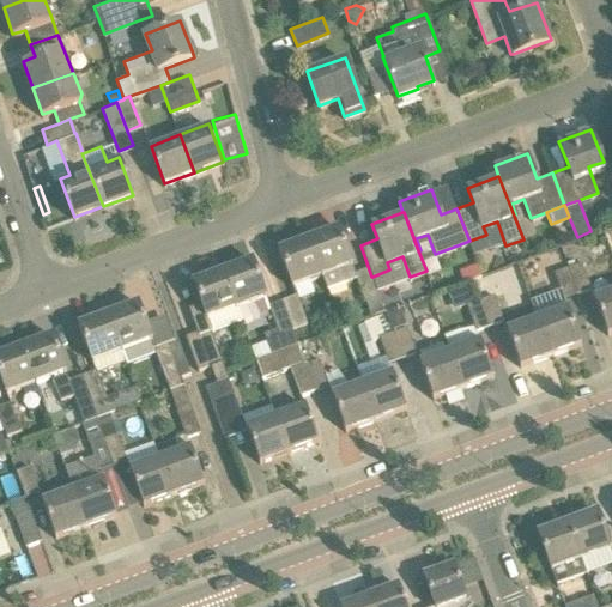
[(368,266),(355,271),(337,224),(307,236),(321,274),(322,274),(326,286),(356,275),(364,298),(379,293),(373,277),(371,277),(368,266)]
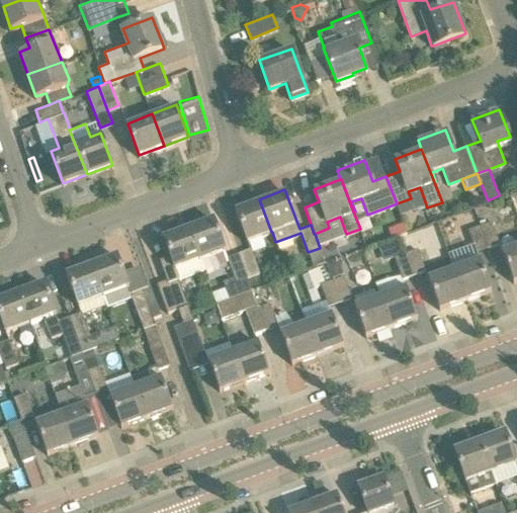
[(247,241),(271,232),(259,199),(235,208),(247,241)]
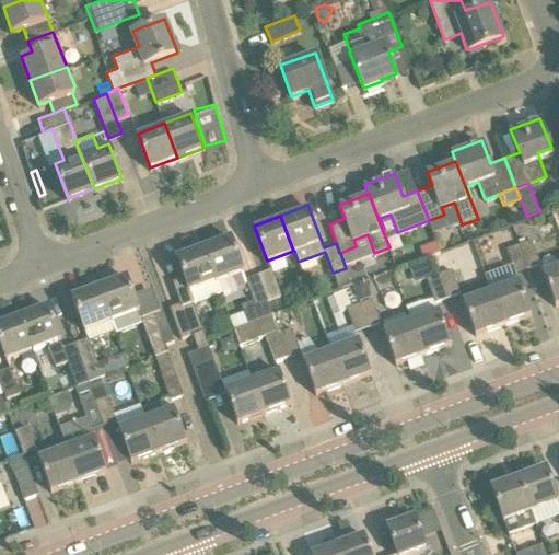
[(202,244),(216,280),(243,269),(230,234),(202,244)]
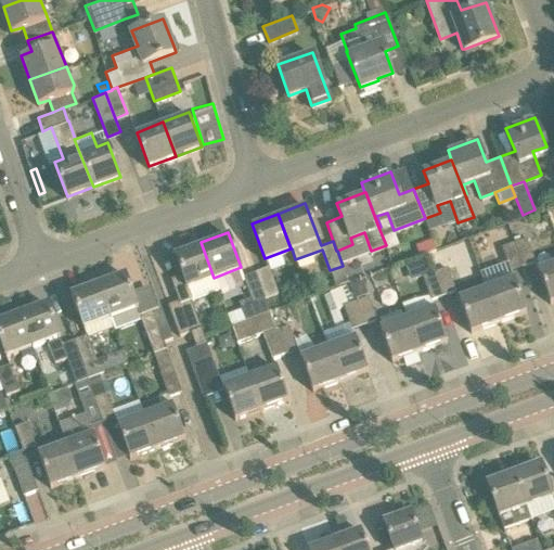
[(523,264),(535,259),(526,235),(514,240),(523,264)]
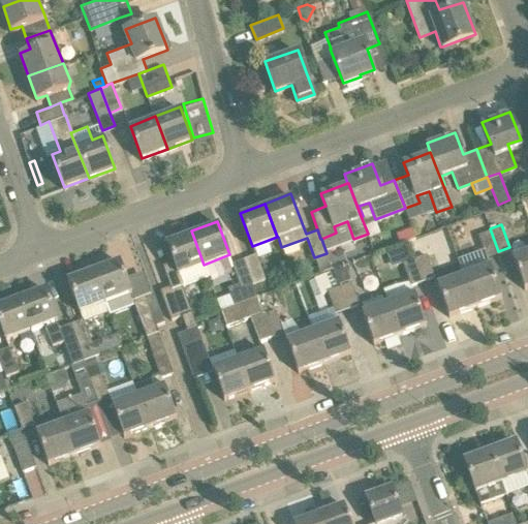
[(415,237),(411,225),(397,232),(400,242),(415,237)]
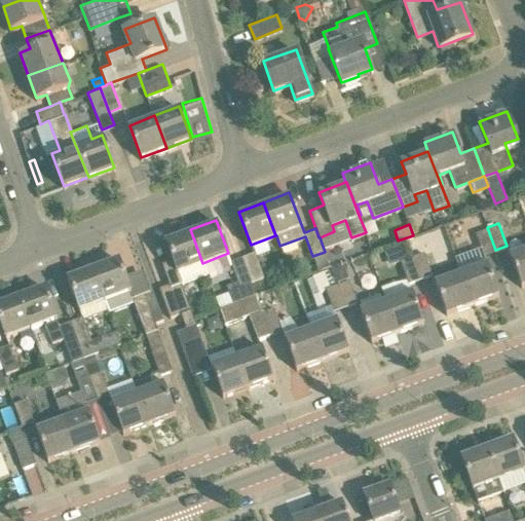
[(423,230),(432,261),(453,256),(446,225),(423,230)]
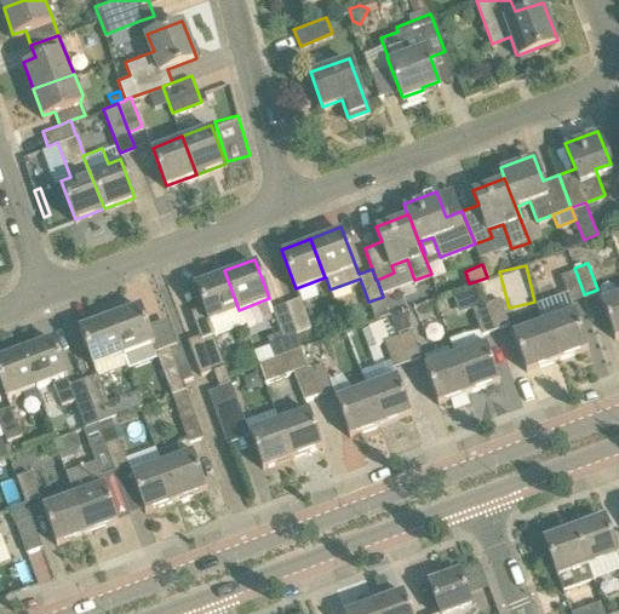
[(569,299),(584,294),(574,268),(560,273),(569,299)]
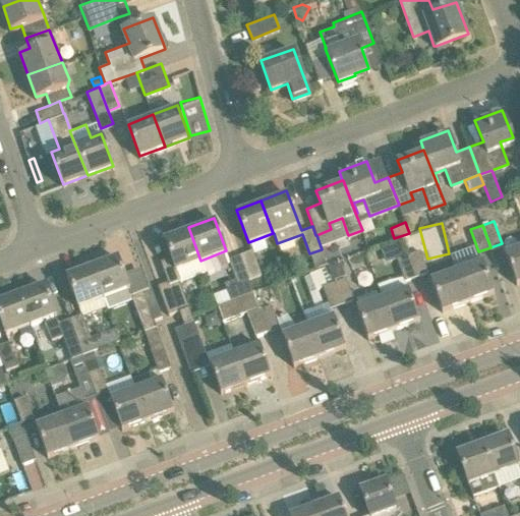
[(177,269),(200,261),(188,227),(164,236),(171,256),(161,261),(168,280),(166,281),(176,309),(178,308),(179,309),(188,305),(178,279),(180,278),(177,269)]
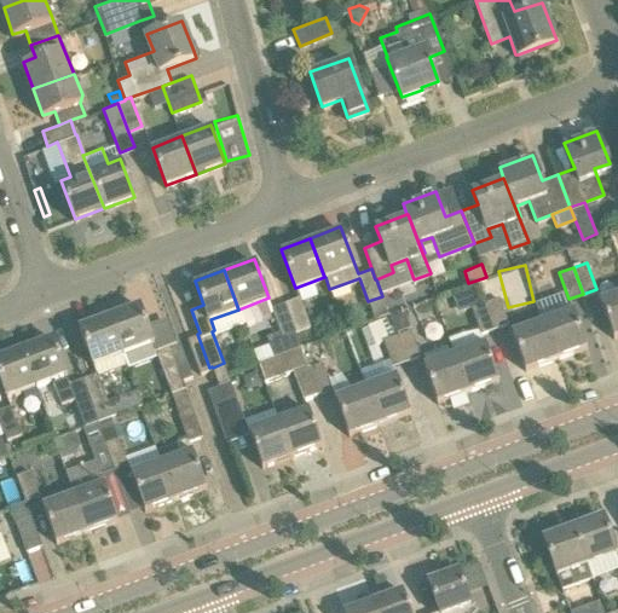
[(613,335),(617,333),(617,290),(600,299),(613,335)]
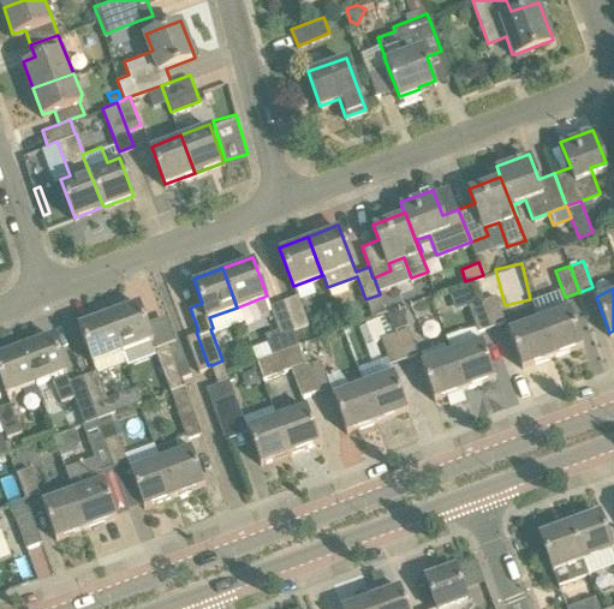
[(293,327),(308,322),(297,293),(284,298),(293,327)]
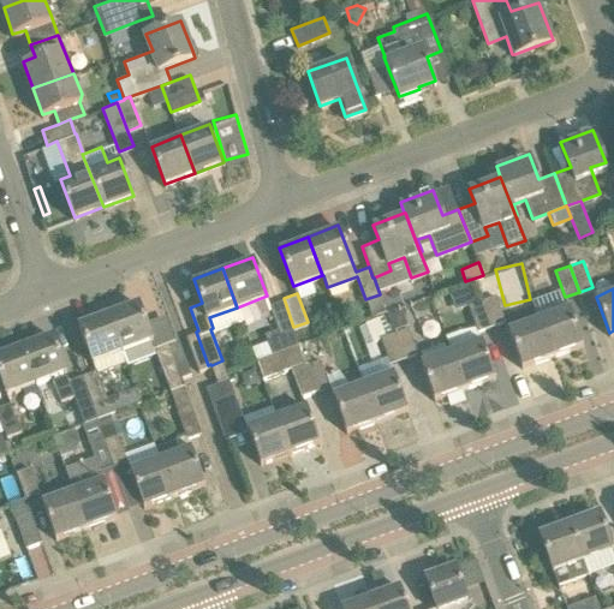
[(492,324),(505,320),(495,293),(482,298),(492,324)]
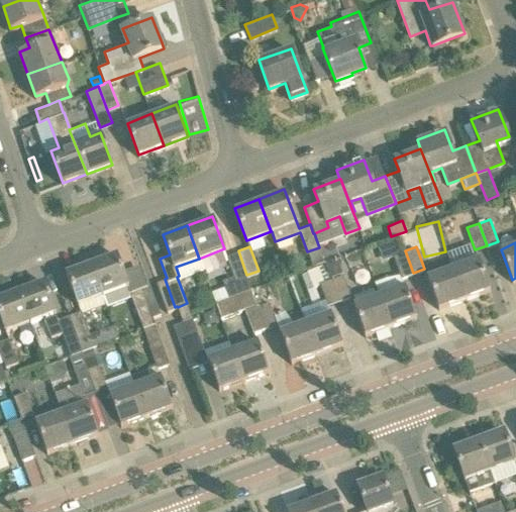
[(246,275),(238,250),(226,256),(233,275),(222,280),(228,296),(250,288),(246,275)]
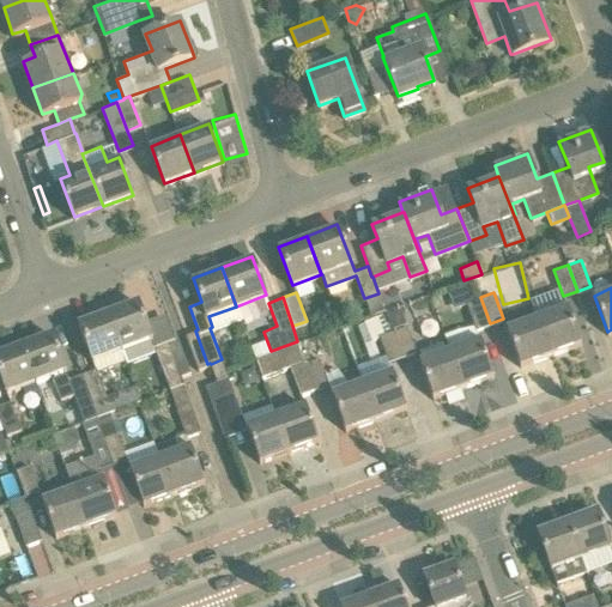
[(476,328),(490,323),(480,297),(466,302),(476,328)]
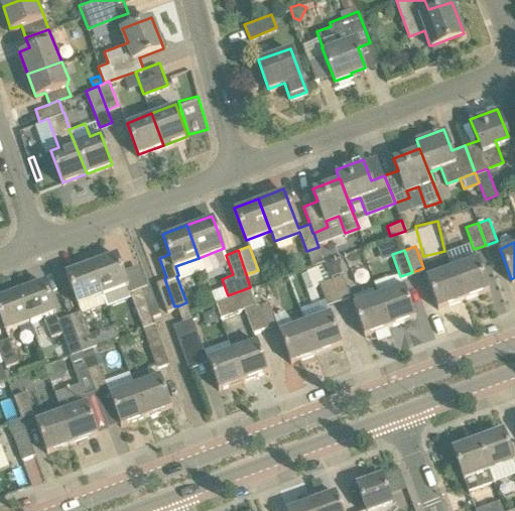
[(107,303),(130,294),(131,294),(129,290),(115,252),(91,261),(103,292),(107,303)]
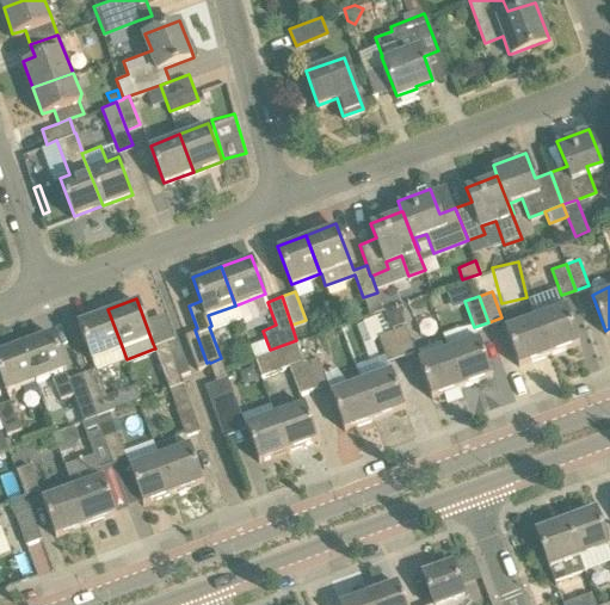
[(384,310),(389,326),(405,320),(400,304),(384,310)]
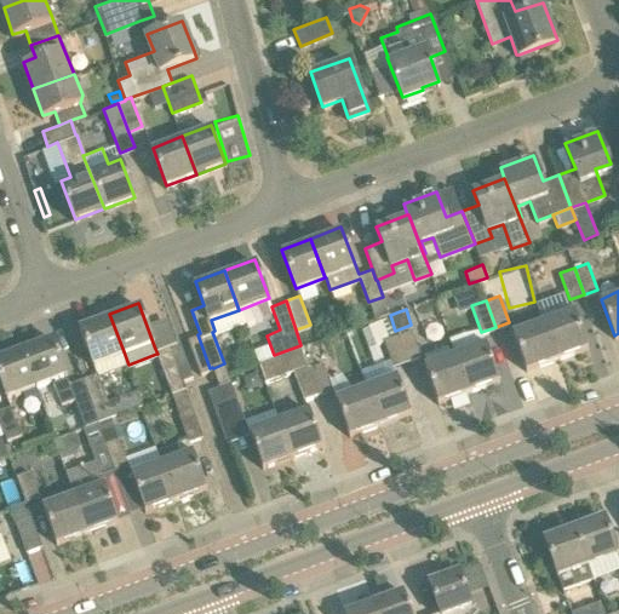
[(543,320),(556,357),(588,345),(573,309),(543,320)]
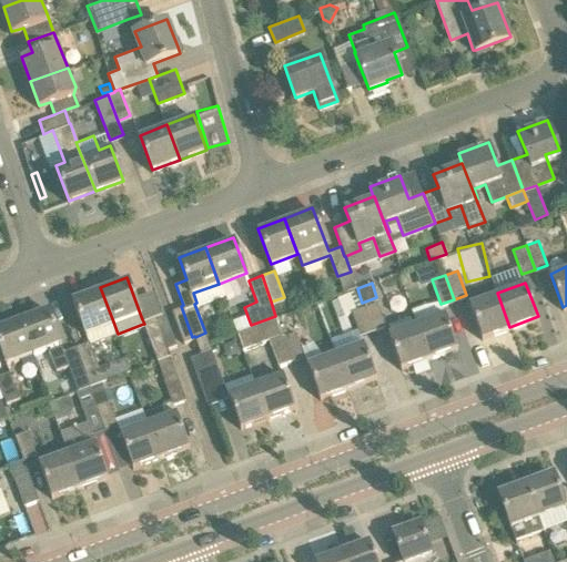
[(72,297),(85,333),(113,322),(100,287),(72,297)]
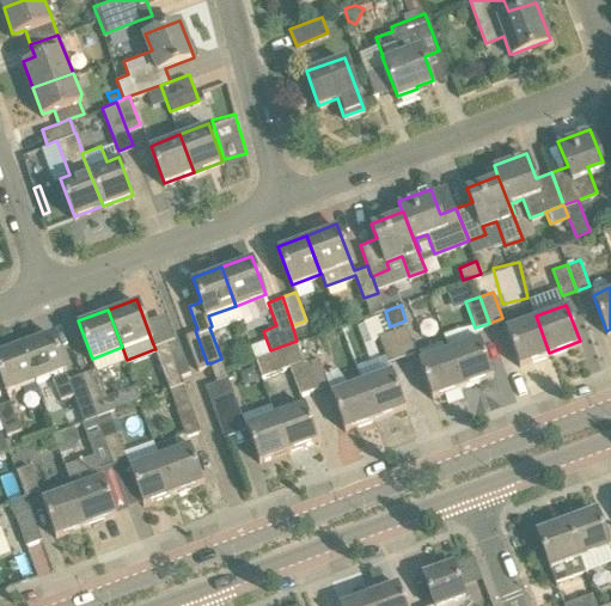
[(146,317),(156,341),(175,334),(164,310),(146,317)]
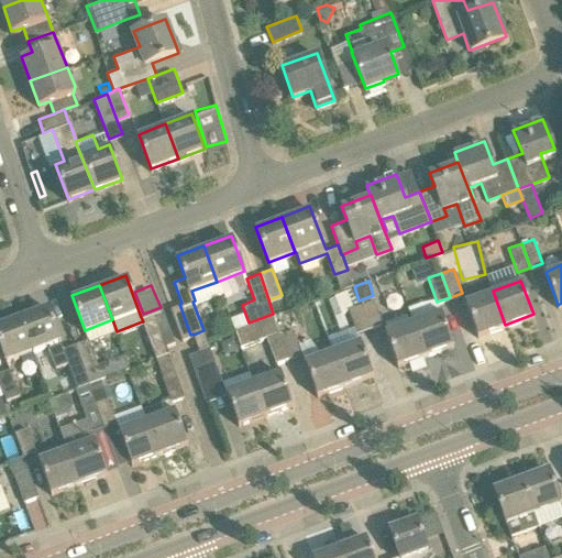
[(477,335),(505,325),(493,291),(465,301),(477,335)]
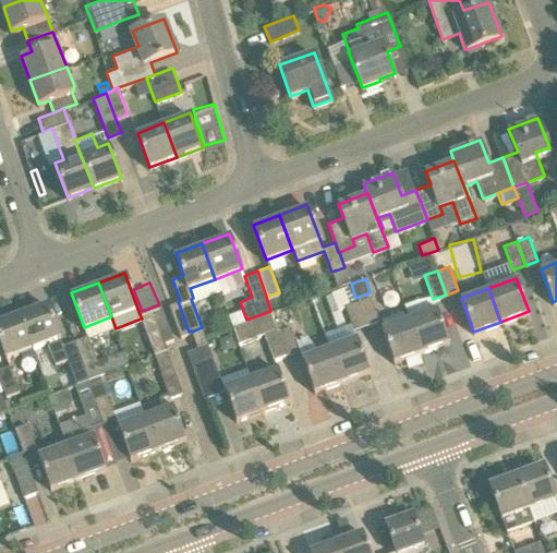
[(370,296),(355,301),(365,324),(378,319),(370,296)]
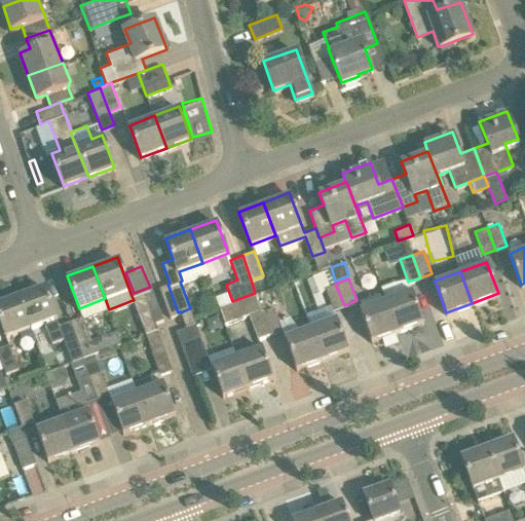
[(171,315),(178,312),(167,284),(159,287),(171,315)]
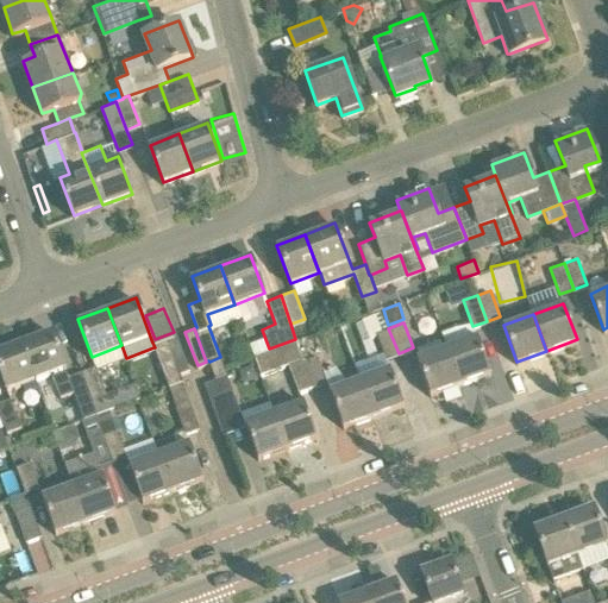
[(399,353),(388,328),(376,332),(386,358),(399,353)]
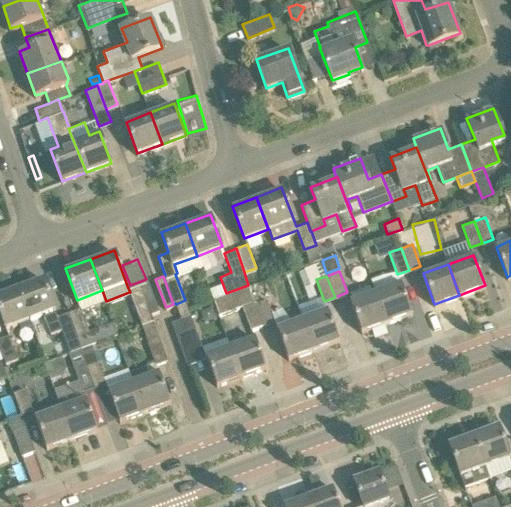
[(69,310),(57,315),(43,277),(19,286),(31,318),(44,313),(51,332),(62,328),(70,350),(80,347),(84,346),(79,334),(69,310)]
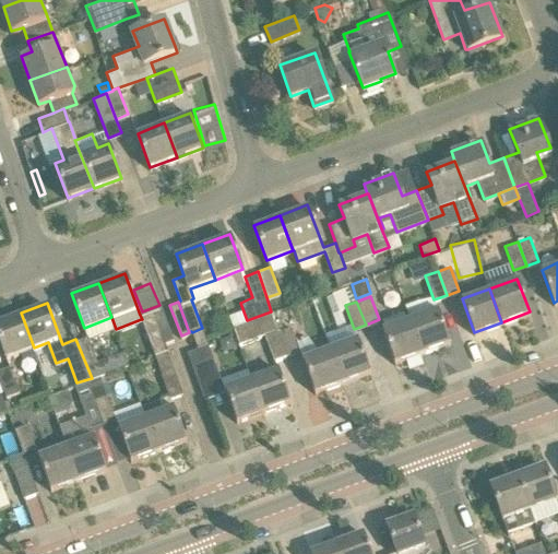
[(142,319),(141,319),(154,353),(166,349),(167,349),(165,342),(166,342),(174,339),(162,307),(158,307),(140,315),(142,319)]
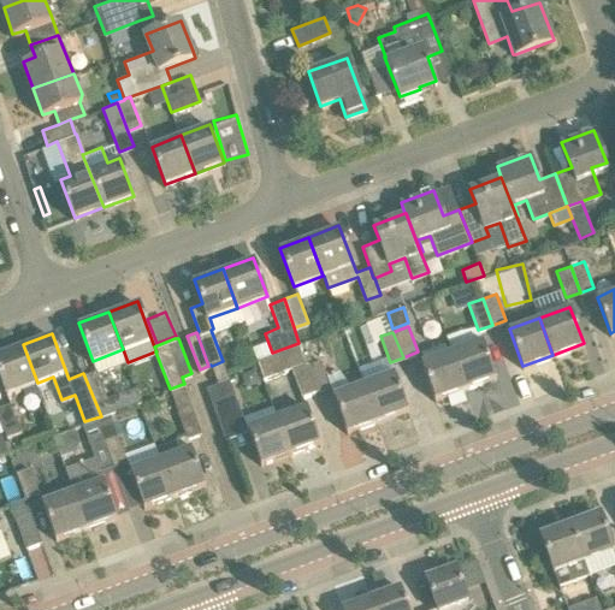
[(451,350),(465,386),(496,375),(482,339),(451,350)]
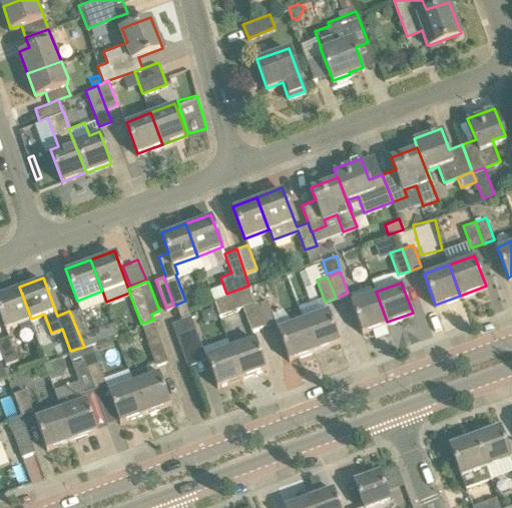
[(264,325),(256,302),(256,303),(248,286),(226,294),(213,299),(218,314),(242,305),(251,329),(264,325)]
